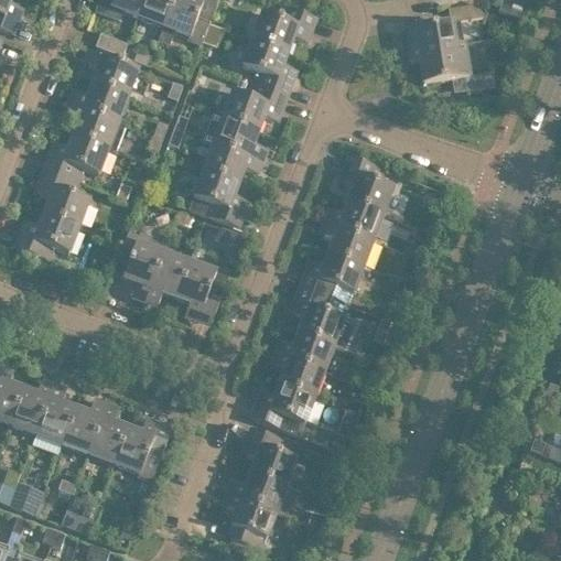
[(10,1),(10,0),(0,0),(0,28),(9,32),(19,4),(10,1)]
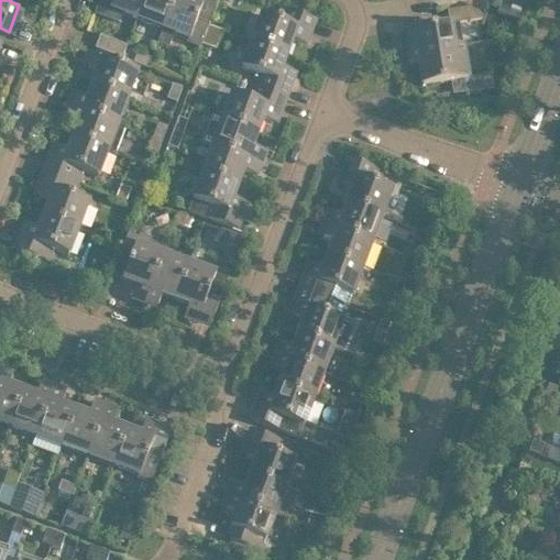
[(99,0),(96,10),(97,11),(97,10),(121,19),(124,10),(140,15),(144,0),(99,0)]
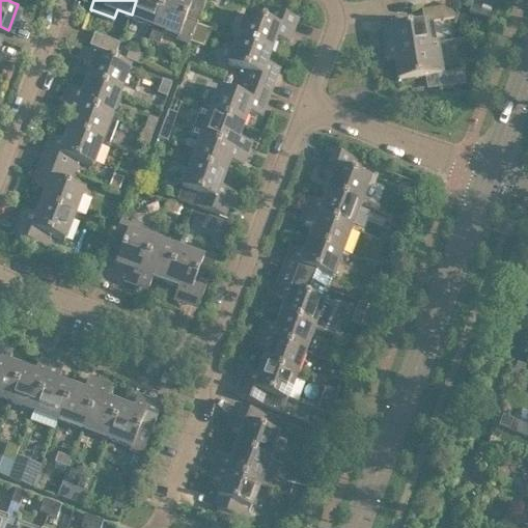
[(136,0),(132,15),(156,24),(164,0),(136,0)]
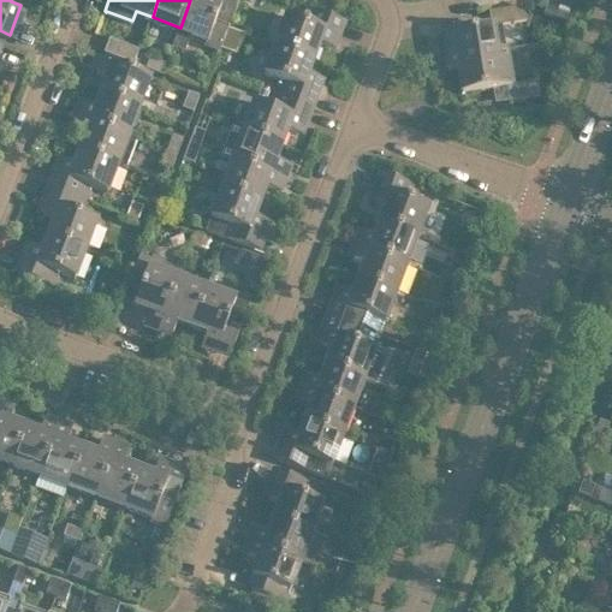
[(190,0),(180,28),(174,43),(186,47),(192,31),(208,37),(207,42),(221,47),(238,0),(190,0)]
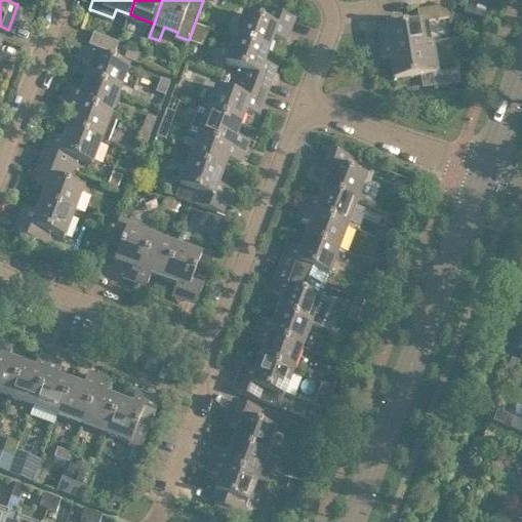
[(377,27),(383,57),(391,55),(408,52),(407,43),(425,40),(425,39),(420,19),(450,14),(448,1),(417,7),(419,18),(377,27)]
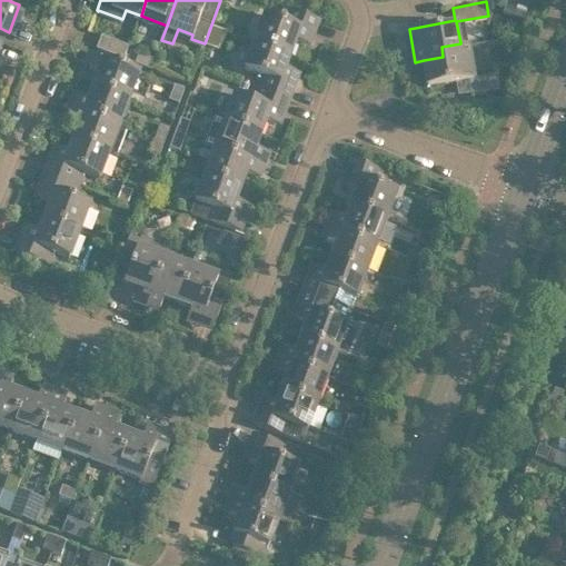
[(256,38),(291,51),(296,38),(306,41),(316,15),(286,3),(280,16),(266,10),(256,38)]
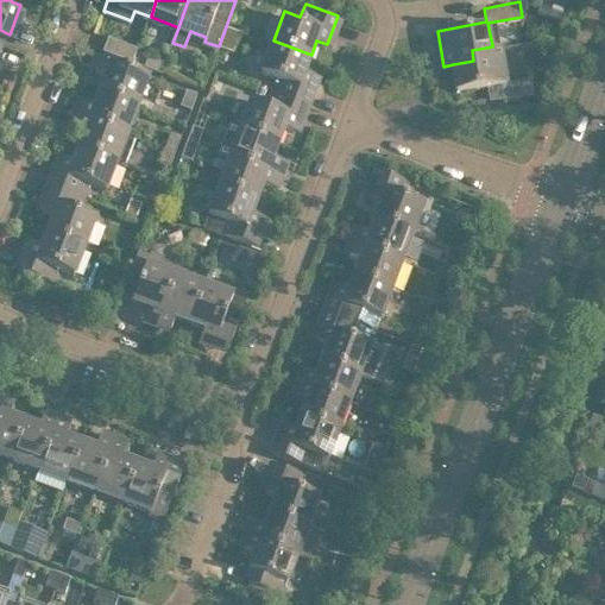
[(134,58),(139,45),(109,35),(105,48),(134,58)]
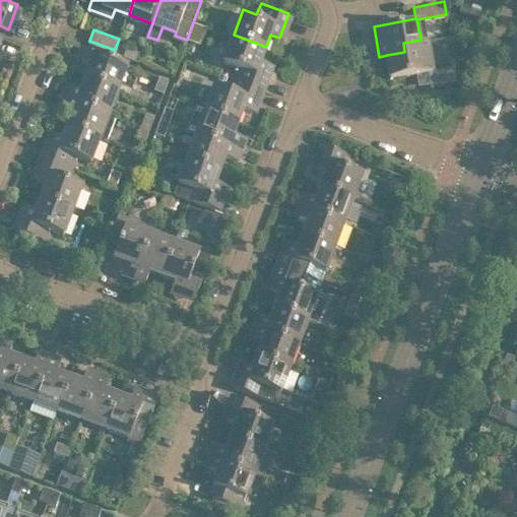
[(238,64),(234,76),(262,86),(270,62),(261,59),(266,47),(234,35),(224,59),(238,64)]
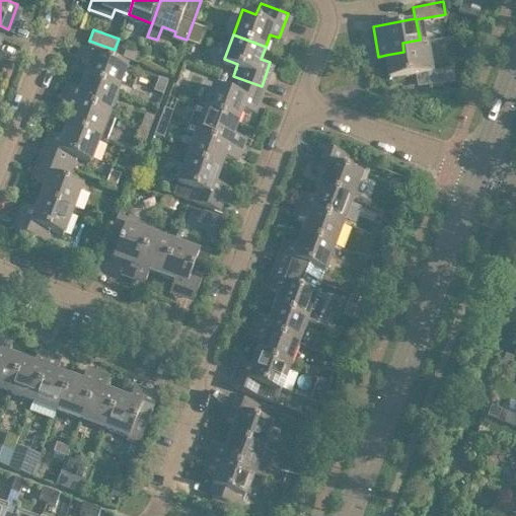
[(386,55),(390,76),(424,70),(426,82),(455,77),(453,65),(433,69),(427,38),(420,39),(420,40),(402,43),(403,52),(386,55)]
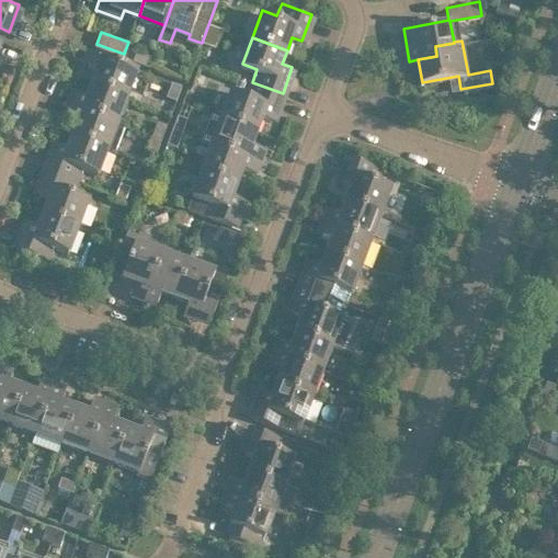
[(134,58),(145,64),(149,53),(137,49),(134,58)]
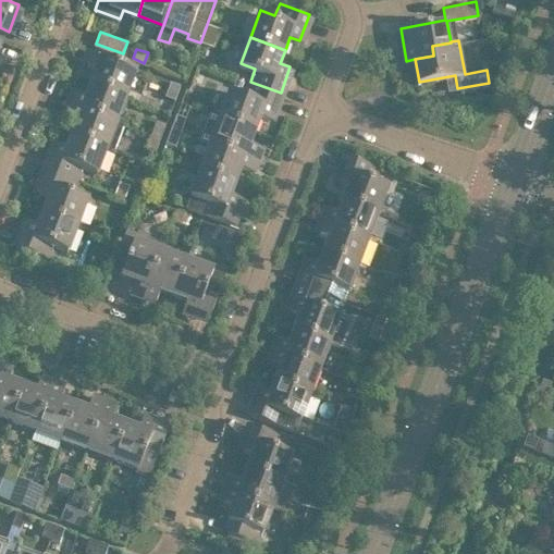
[(93,81),(128,94),(138,66),(94,50),(88,63),(98,68),(93,81)]
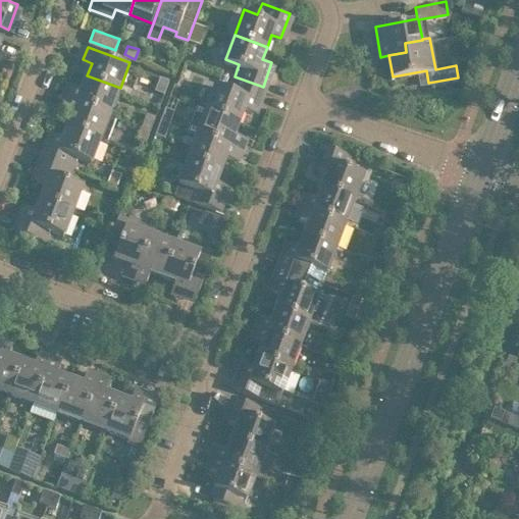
[(169,78),(160,74),(155,88),(164,91),(169,78)]
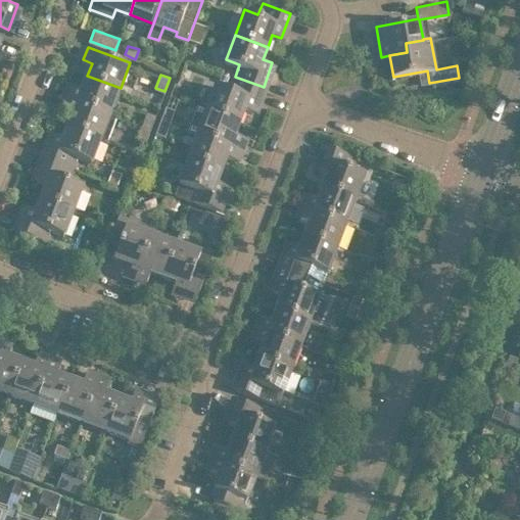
[(69,96),(111,111),(121,88),(87,76),(83,88),(74,85),(69,96)]
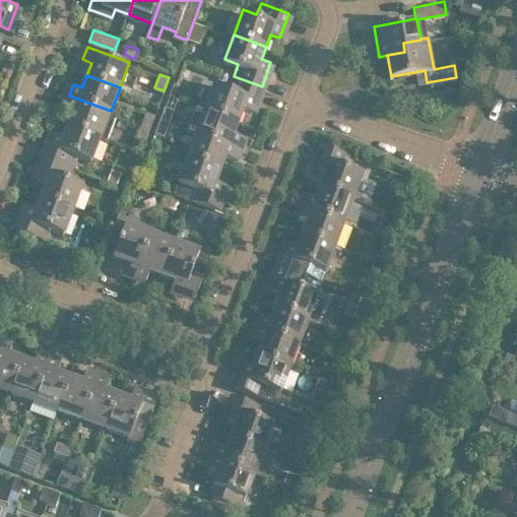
[(262,86),(234,76),(230,87),(215,82),(206,107),(239,120),(244,108),(253,111),(262,86)]
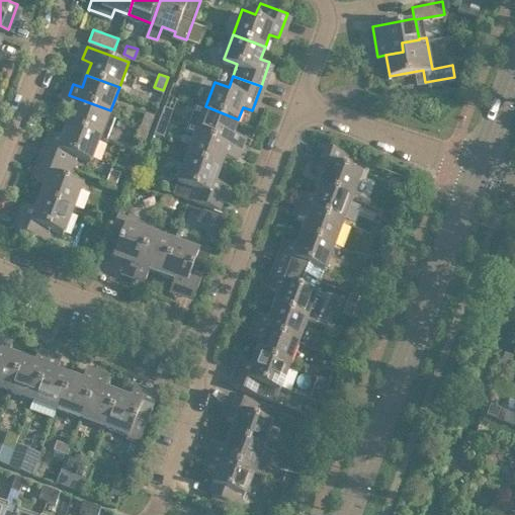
[(169,93),(177,96),(182,83),(174,79),(169,93)]
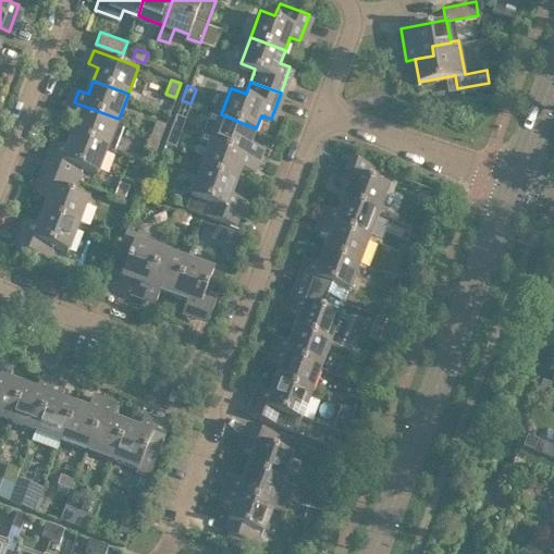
[(74,132),(109,145),(119,119),(74,102),(70,114),(78,119),(74,132)]
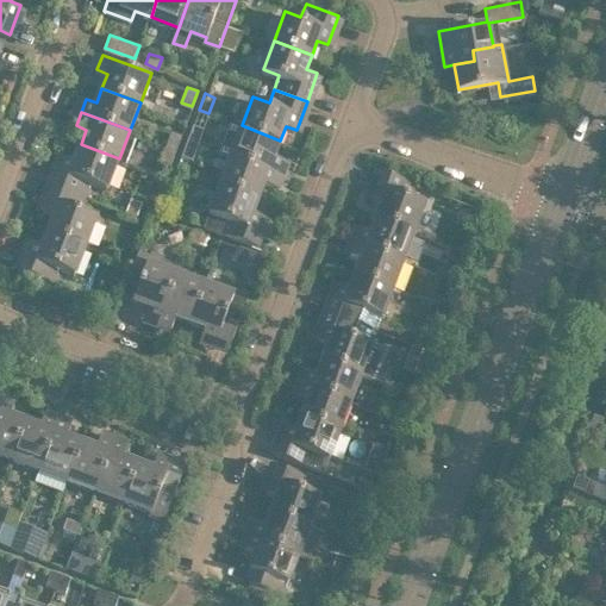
[(231,154),(280,172),(285,158),(275,155),(280,141),(261,132),(242,126),(230,122),(219,150),(231,154)]
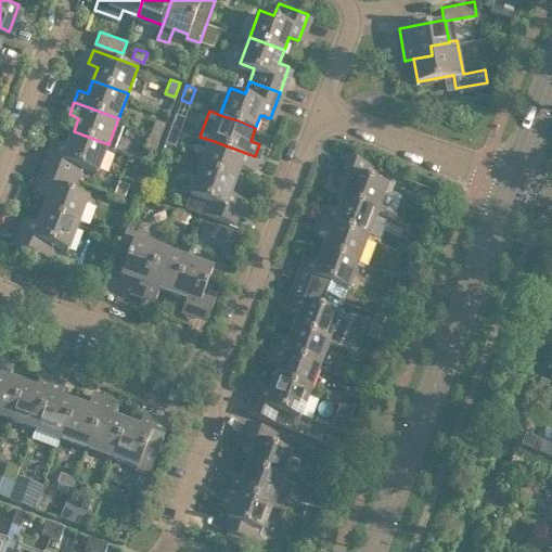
[(171,125),(180,129),(185,115),(176,112),(171,125)]
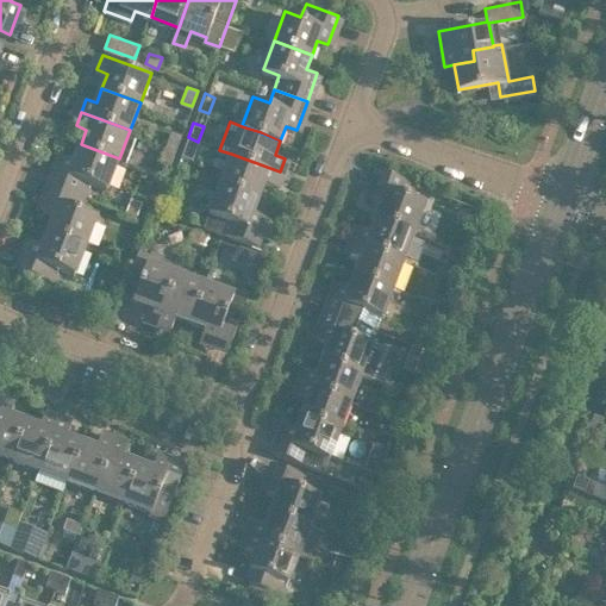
[(172,129),(166,144),(176,148),(182,132),(172,129)]
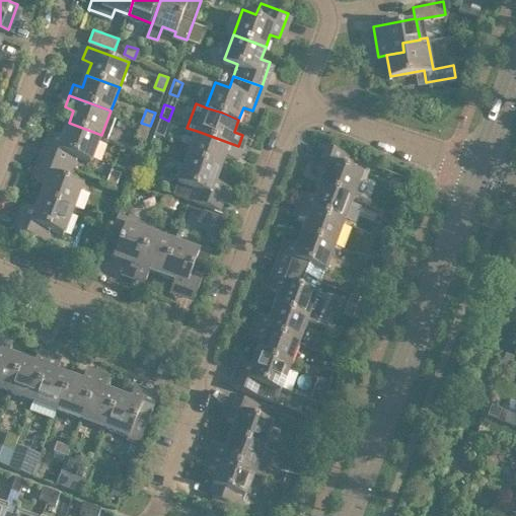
[(160,117),(155,130),(163,134),(168,121),(160,117)]
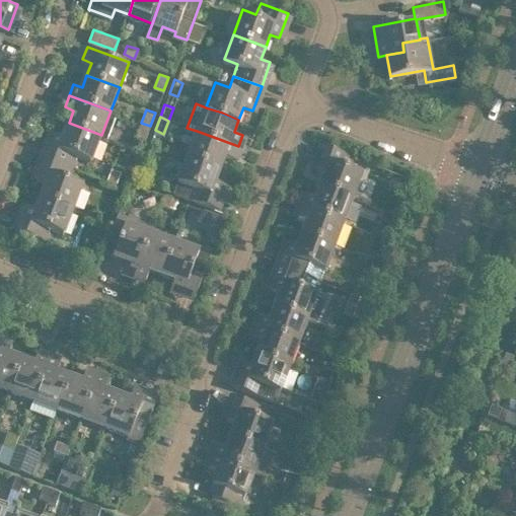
[(47,155),(75,166),(80,154),(92,159),(101,135),(69,123),(64,135),(56,131),(47,155)]
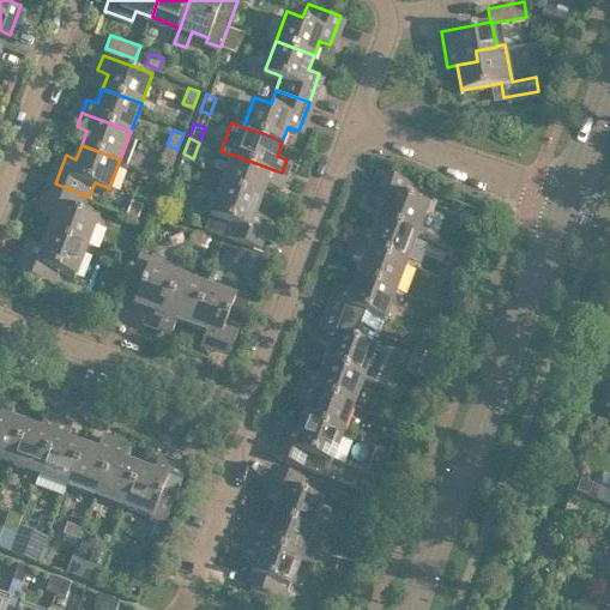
[(177,149),(167,145),(161,161),(171,164),(177,149)]
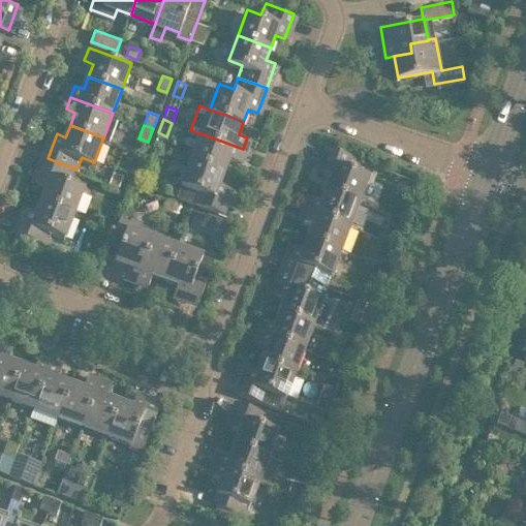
[(191,158),(225,171),(229,157),(239,161),(243,149),(200,133),(191,158)]
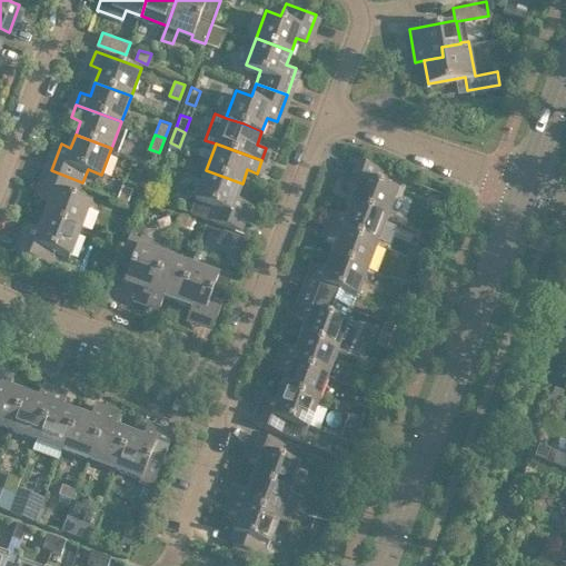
[(389,169),(358,158),(348,185),(358,188),(353,201),(388,215),(398,188),(384,182),(389,169)]
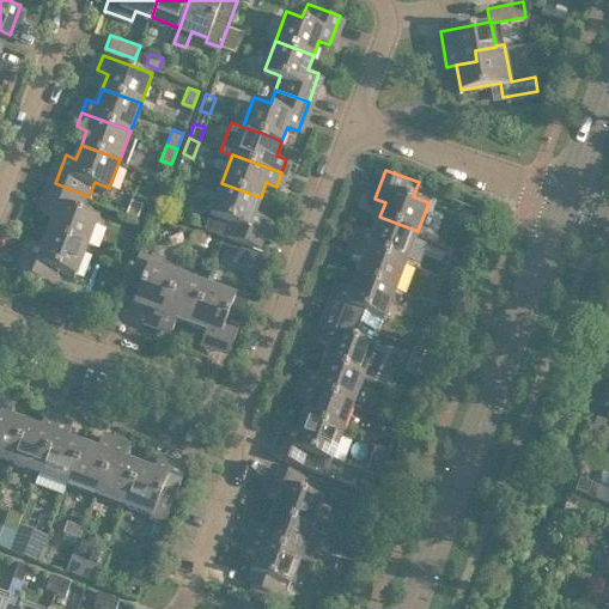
[(49,230),(89,244),(99,215),(84,209),(89,196),(55,183),(44,212),(55,215),(49,230)]
